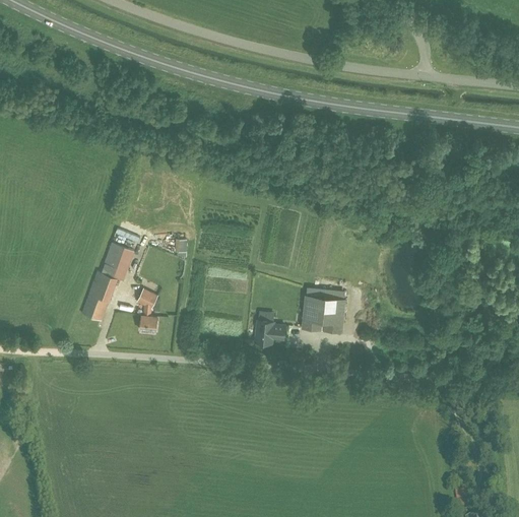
[(179,251),(188,252),(188,240),(179,239),(179,251)]
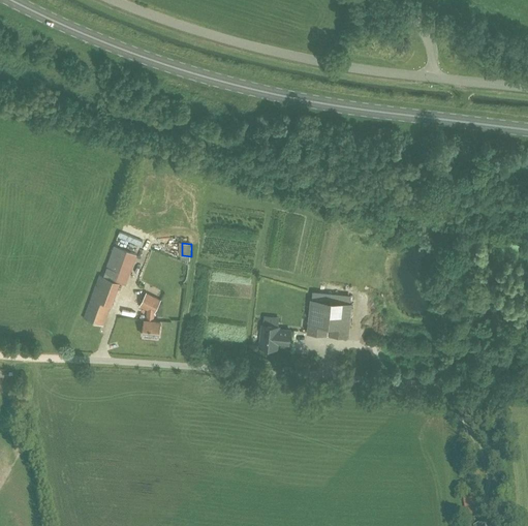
[(125,287),(136,257),(113,248),(102,279),(98,278),(83,320),(102,328),(119,285),(125,287)]
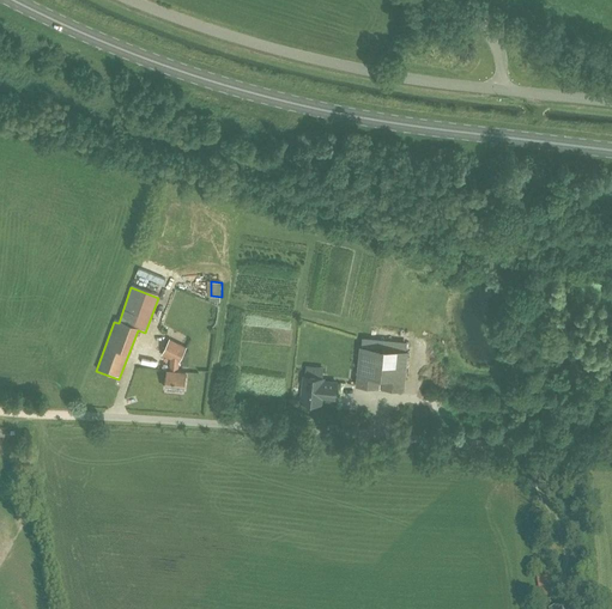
[(179,366),(186,351),(168,342),(161,358),(170,361),(169,373),(167,373),(164,391),(183,394),(185,376),(177,375),(177,366),(179,366)]
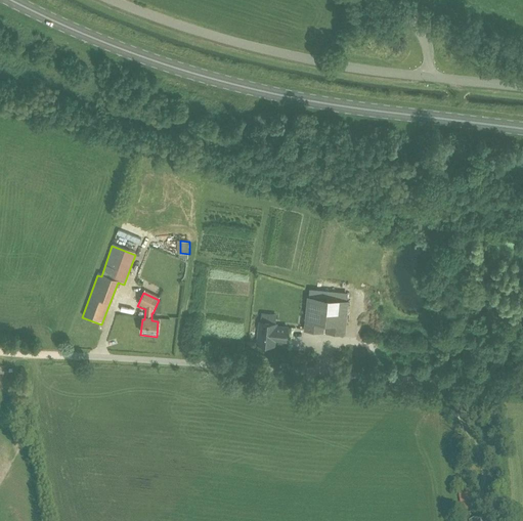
[(345,337),(348,302),(307,298),(303,333),(345,337)]
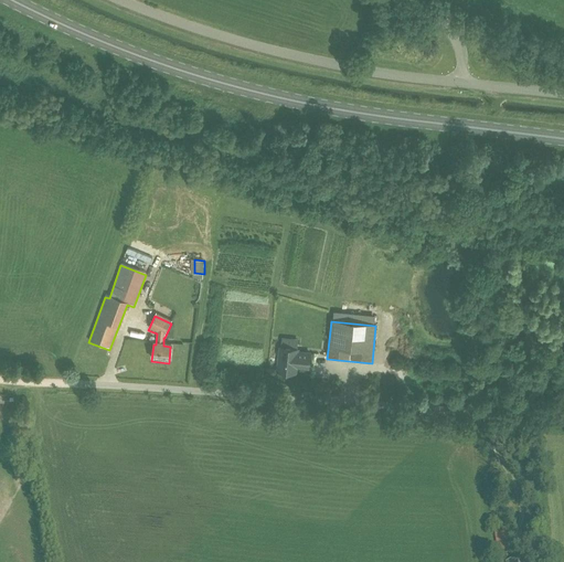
[(308,371),(309,356),(297,354),(297,352),(279,350),(277,374),(295,375),(295,370),(308,371)]
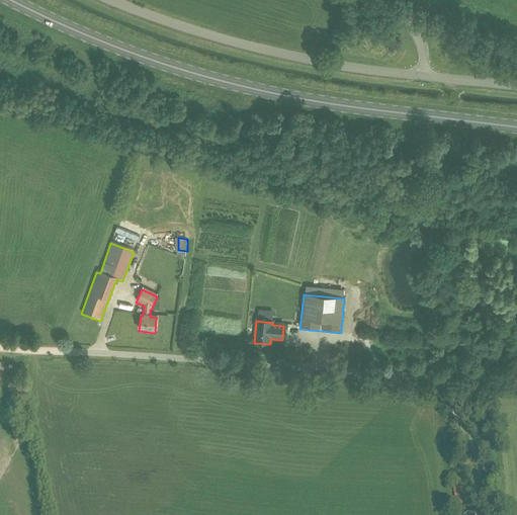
All buildings are outlined.
